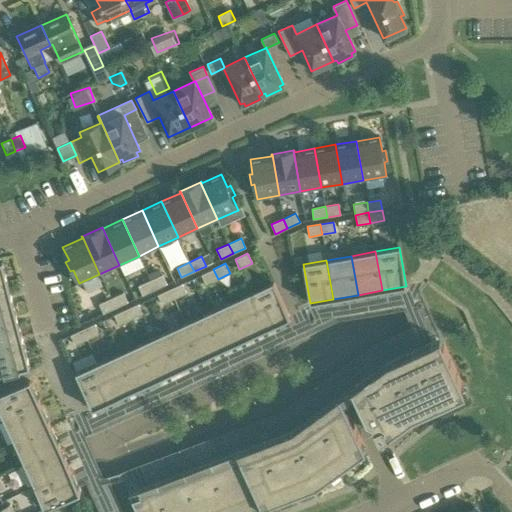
[(218,279),(213,269),(201,275),(205,284),(218,279)]
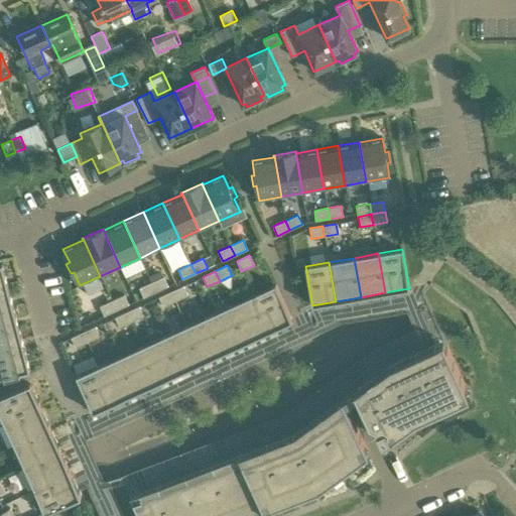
[(168,286),(163,276),(151,282),(155,292),(168,286)]
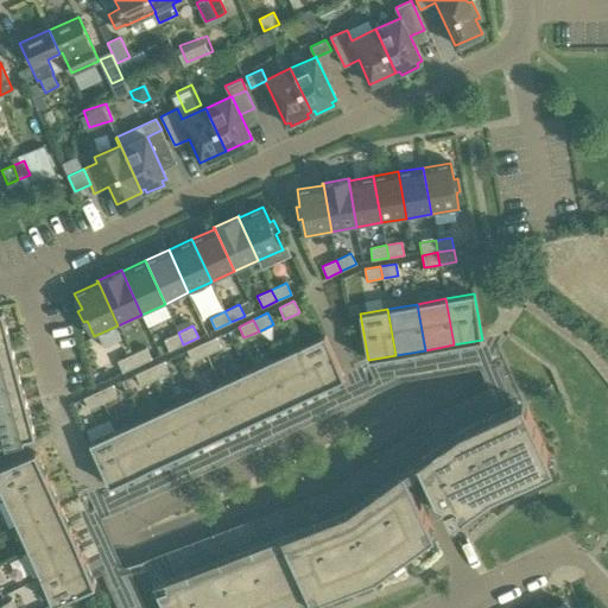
[(183,344),(178,333),(164,340),(169,350),(183,344)]
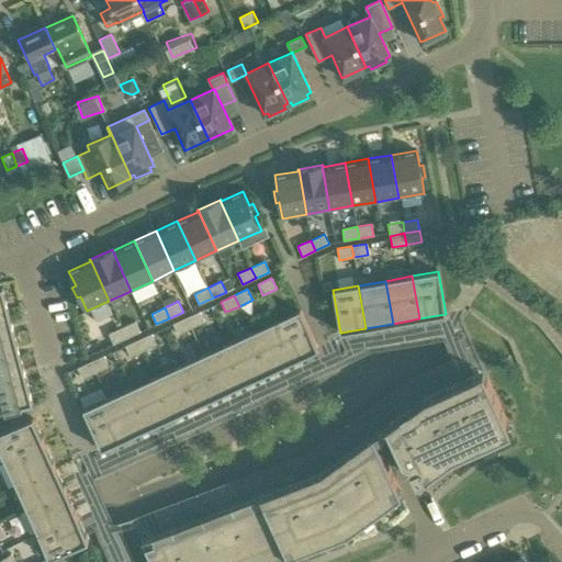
[(318,349),(300,310),(276,321),(293,360),(318,349)]
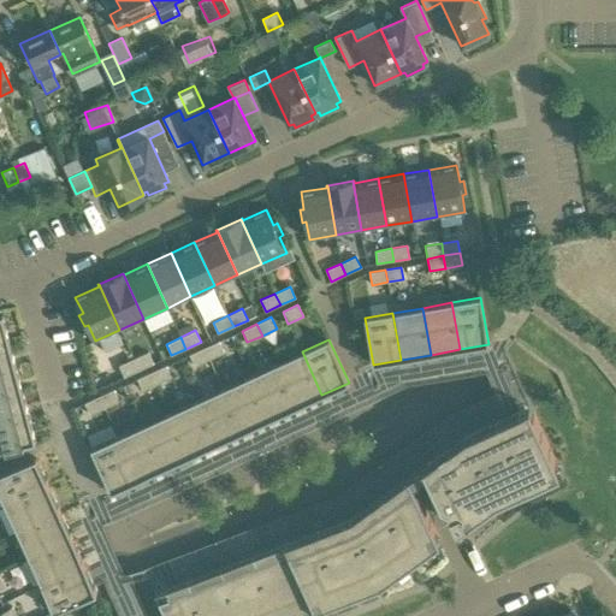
[(0,369),(16,366),(9,341),(0,343),(0,369)]
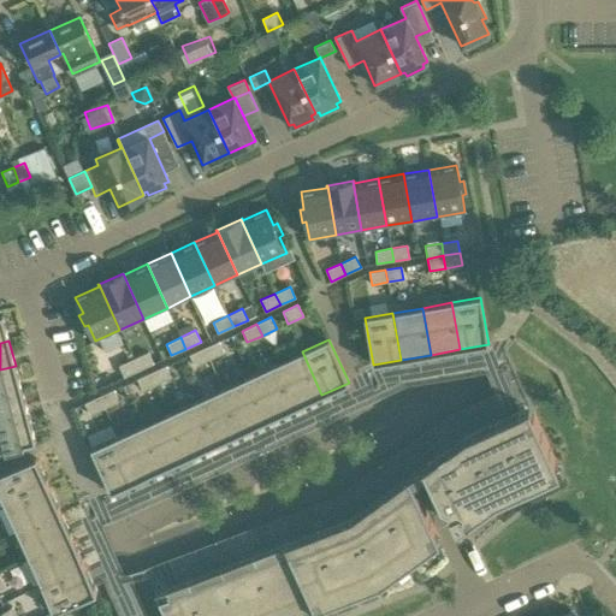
[(224,353),(219,342),(203,348),(209,360),(224,353)]
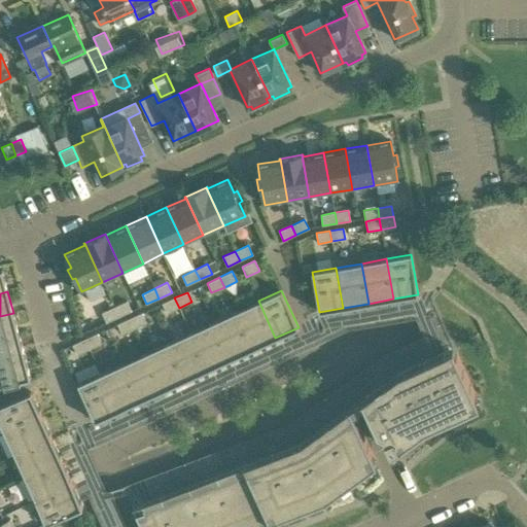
[(179,308),(174,297),(162,304),(167,313),(179,308)]
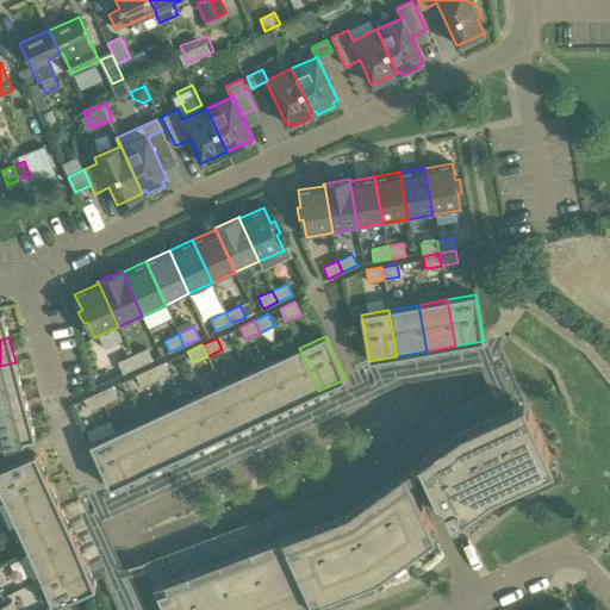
[(318,391),(299,348),(273,361),(292,404),(318,391)]
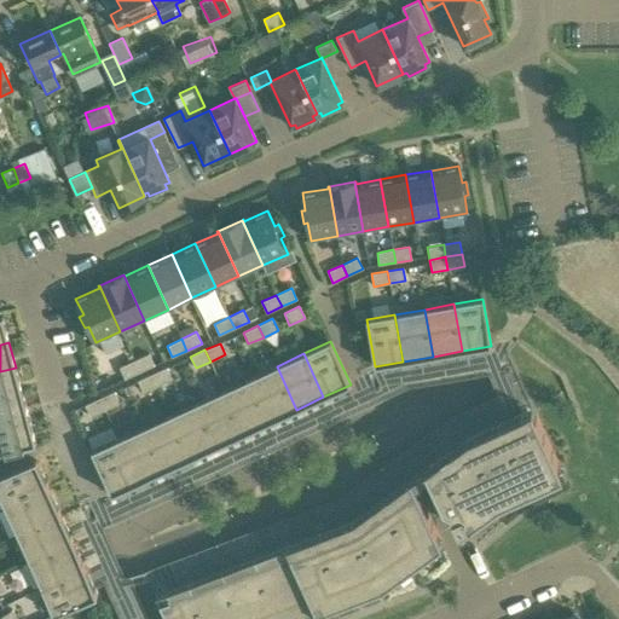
[(154,365),(149,354),(134,360),(139,372),(154,365)]
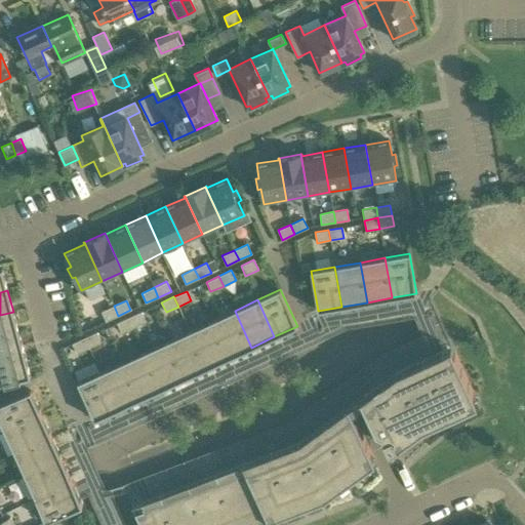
[(118,316),(114,306),(102,312),(106,321),(118,316)]
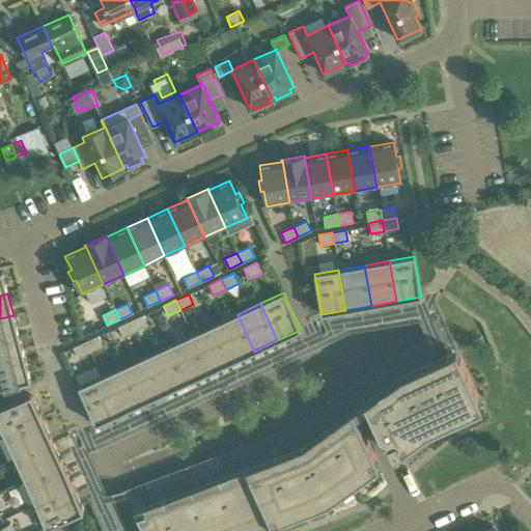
[(254,352),(238,314),(215,325),(231,362),(254,352)]
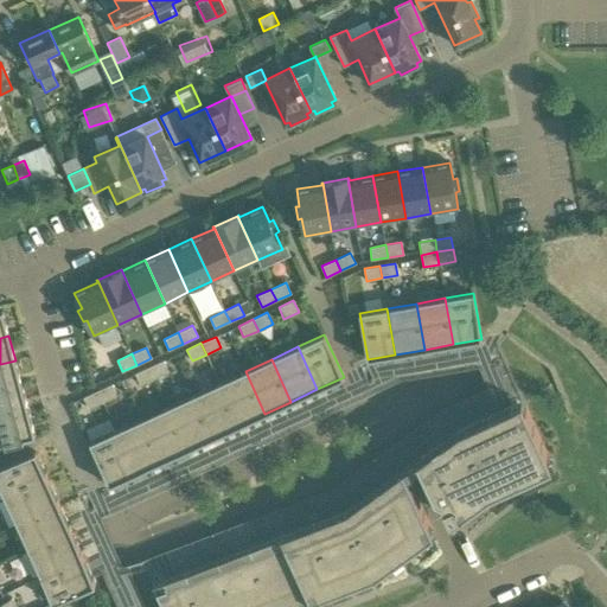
[(0,390),(21,385),(16,360),(0,364),(0,390)]
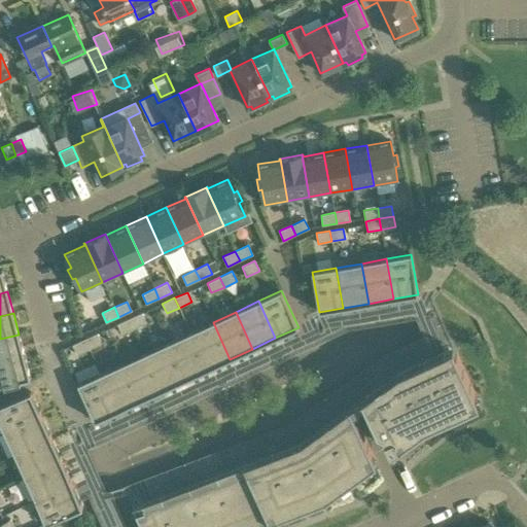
[(147,322),(142,313),(130,318),(134,328),(147,322)]
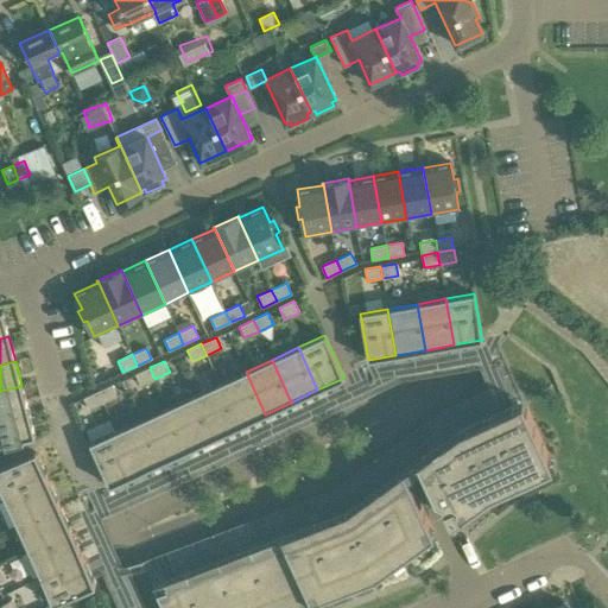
[(154,379),(150,367),(135,374),(140,386),(154,379)]
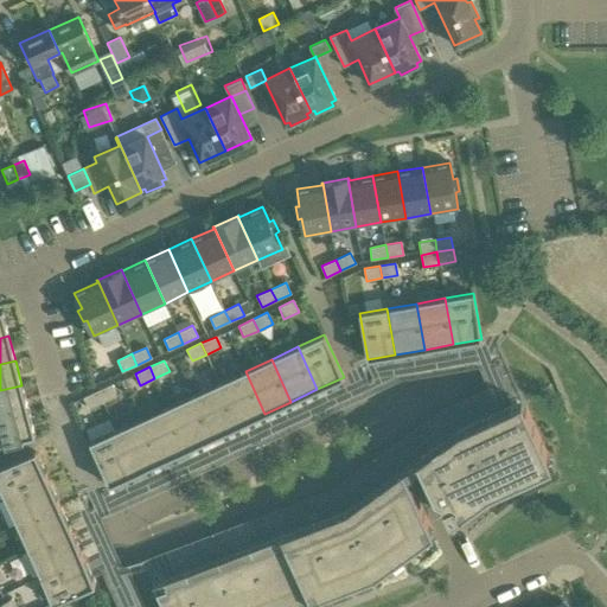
[(264,414),(246,371),(219,383),(240,426),(264,414)]
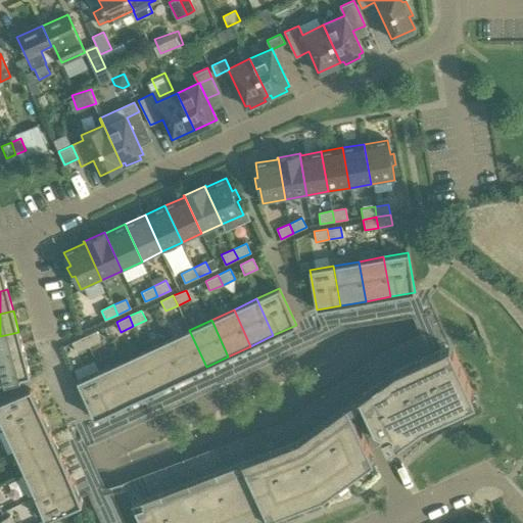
[(206,367),(189,330),(167,340),(184,377),(206,367)]
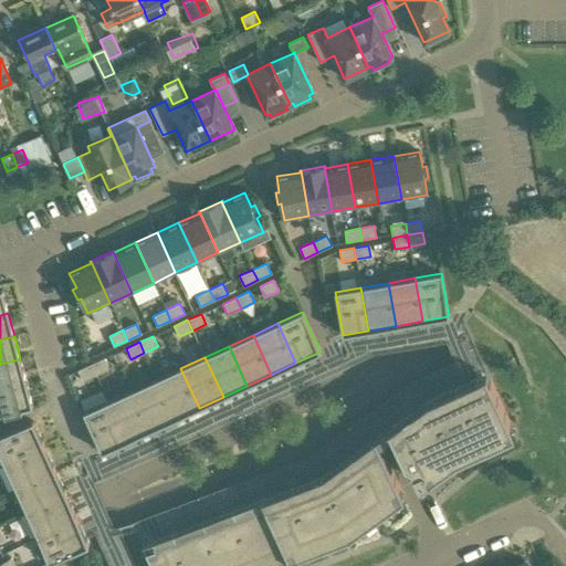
[(109,368),(105,358),(91,365),(95,375),(109,368)]
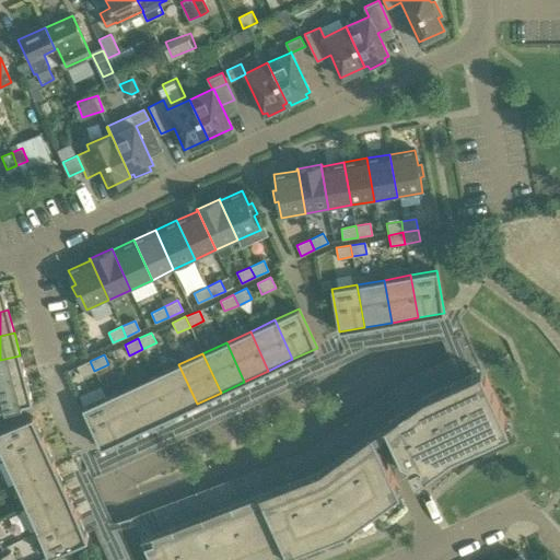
[(0,385),(26,378),(20,356),(0,360),(0,385)]
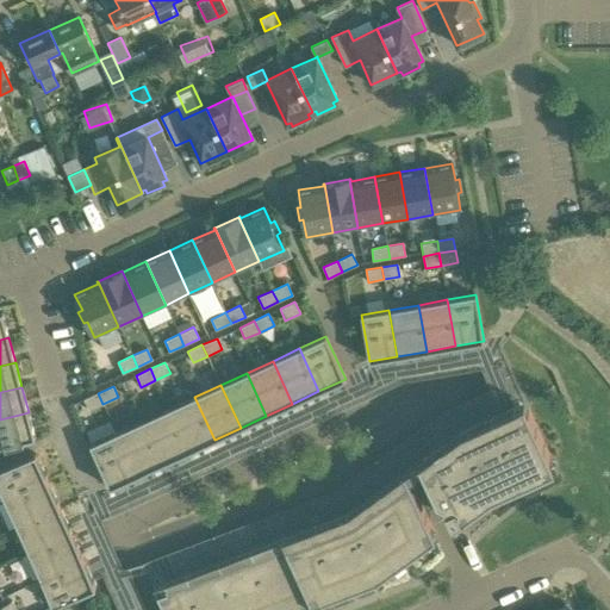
[(103,404),(98,393),(83,399),(89,411),(103,404)]
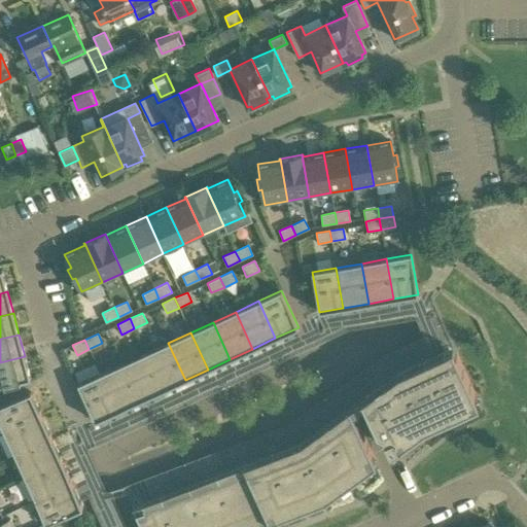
[(185,380),(168,343),(145,353),(163,390),(185,380)]
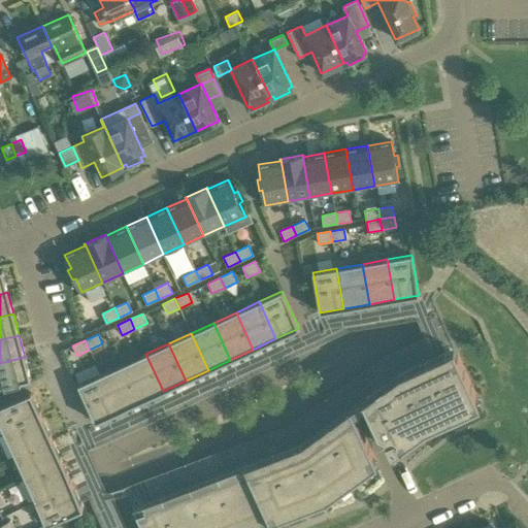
[(477,397),(457,353),(403,377),(376,397),(376,398),(366,405),(377,431),(384,433),(391,451),(400,447),(425,428),(427,428),(425,424),(450,413),(451,416),(451,417),(454,416),(454,415),(453,415),(452,411),(467,405),(464,398),(473,394),(475,398),(477,397)]
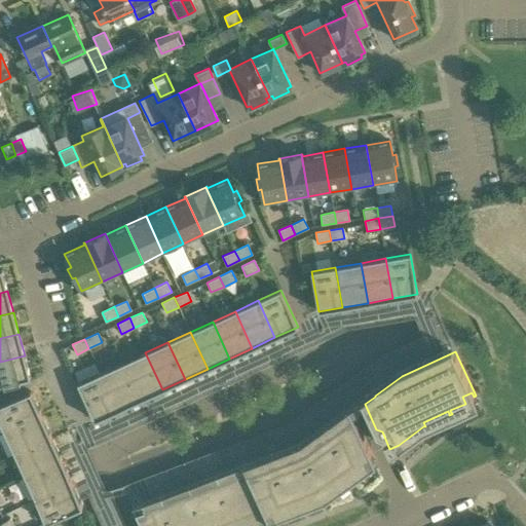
[(162,389),(145,352),(122,363),(140,400),(162,389)]
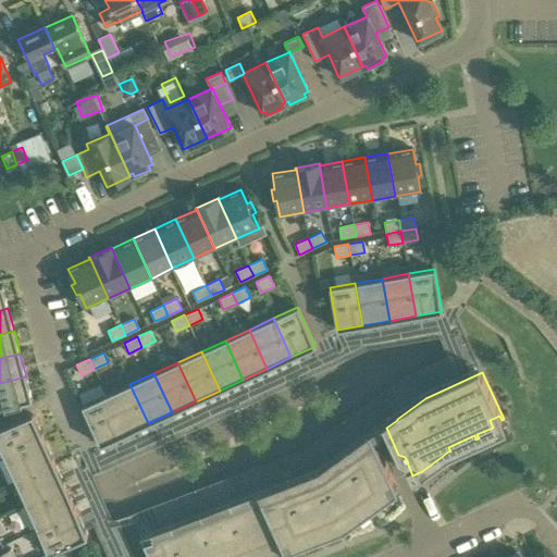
[(0,408),(32,400),(26,376),(0,383),(0,408)]
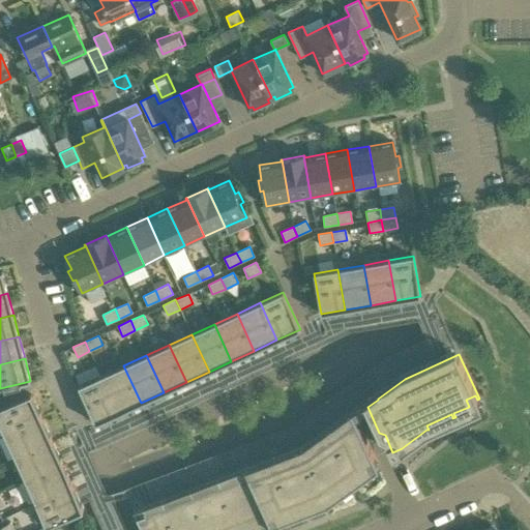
[(141,403),(123,365),(100,376),(118,413),(141,403)]
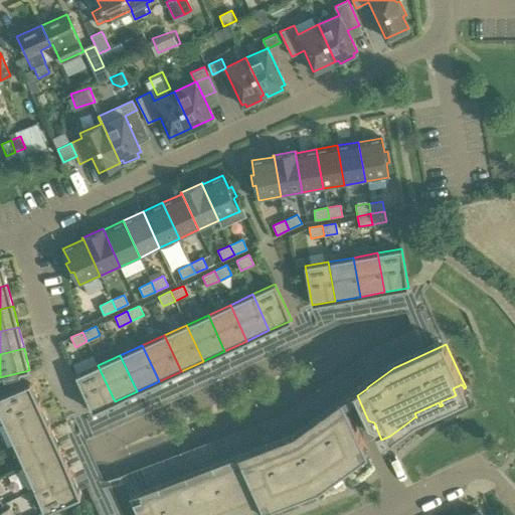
[(115,401),(98,365),(75,375),(93,411),(115,401)]
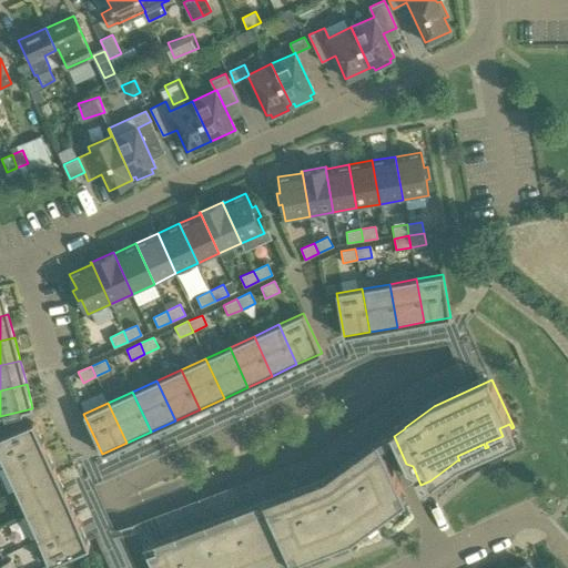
[(44,447),(32,423),(0,437),(0,456),(4,466),(44,447)]
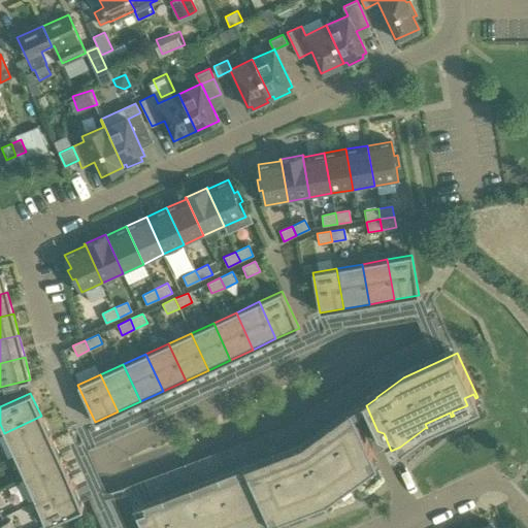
[(299,505),(324,496),(326,499),(325,499),(326,500),(327,499),(329,498),(328,497),(328,498),(327,495),(349,479),(351,482),(350,482),(351,483),(353,481),(353,480),(351,476),(365,467),(361,459),(370,455),(374,463),(374,464),(376,462),(354,414),(304,449),(136,513),(142,527),(217,527),(222,526),(222,527),(239,527),(240,527),(243,527),(268,518),(270,521),(272,520),(268,509),(277,505),(281,513),(296,506),(298,510),(300,509),(299,505)]
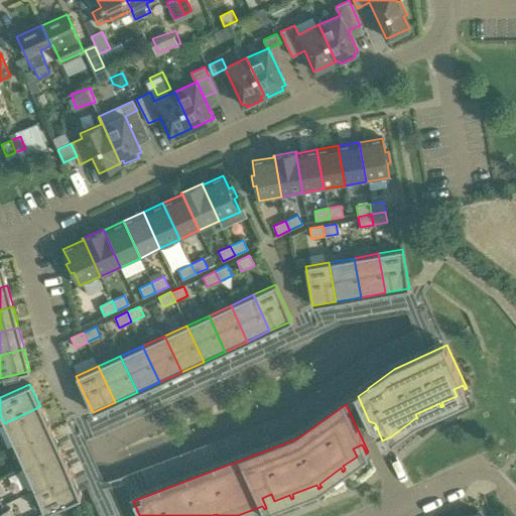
[(50,428),(40,406),(4,423),(14,445),(50,428)]
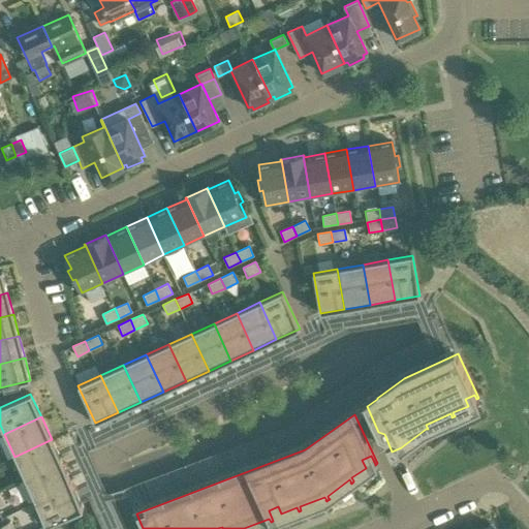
[(62,462),(52,439),(14,457),(25,478),(62,462)]
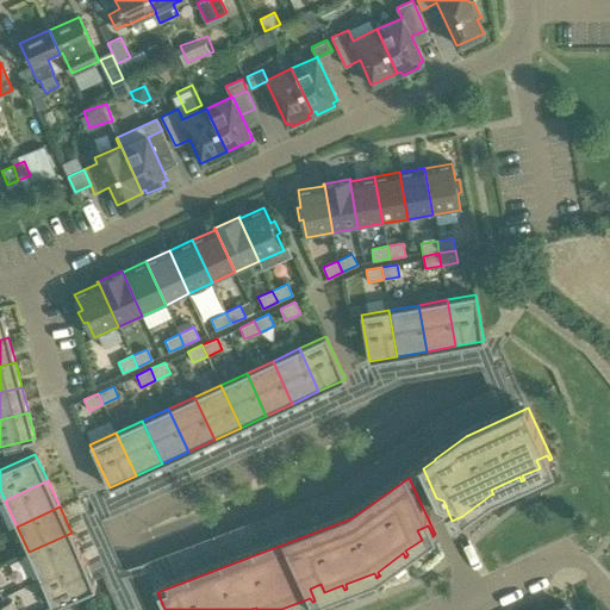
[(83,559),(72,533),(29,552),(41,578),(83,559)]
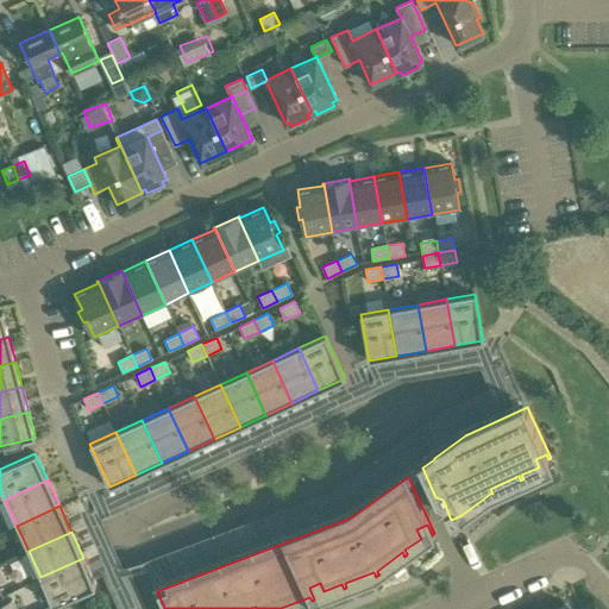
[(95,584),(83,558),(41,577),(52,604),(95,584)]
